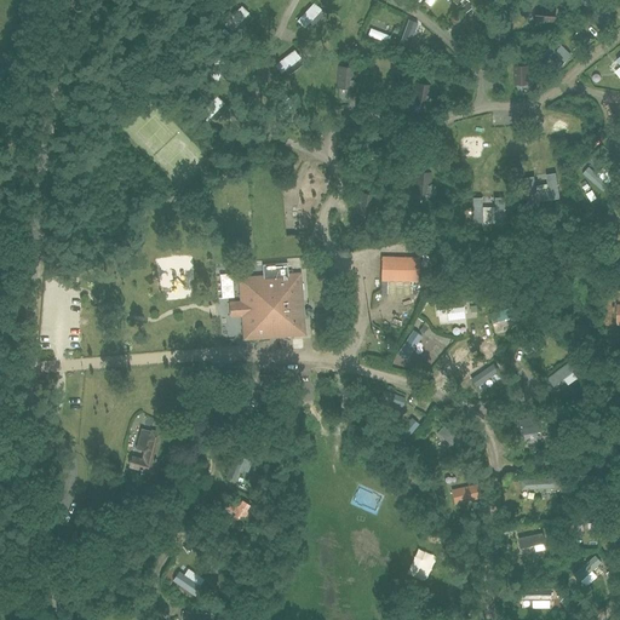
[(314,3),(297,21),(305,28),(322,10),(314,3)]
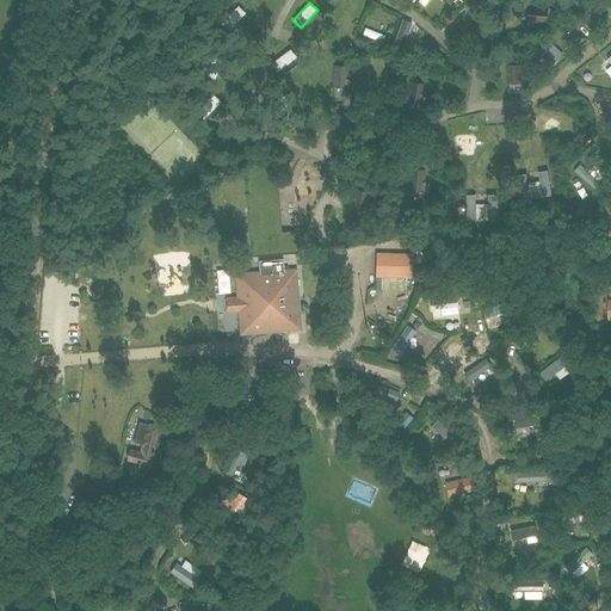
[(528,22),(547,24),(549,7),(530,5),(528,22)]
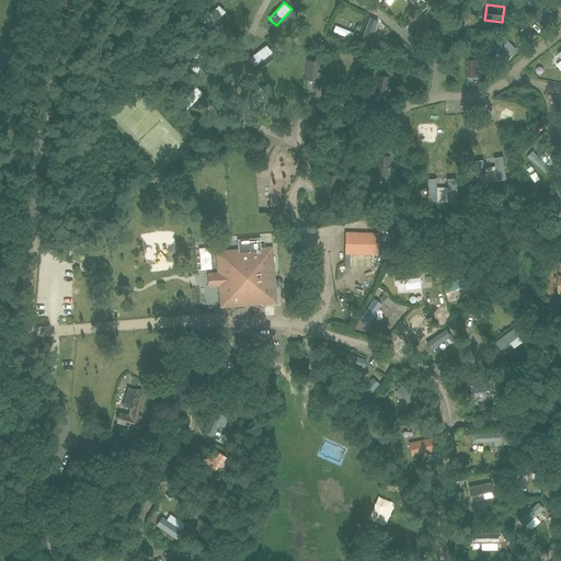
[(218,6),(203,22),(209,29),(226,12),(218,6)]
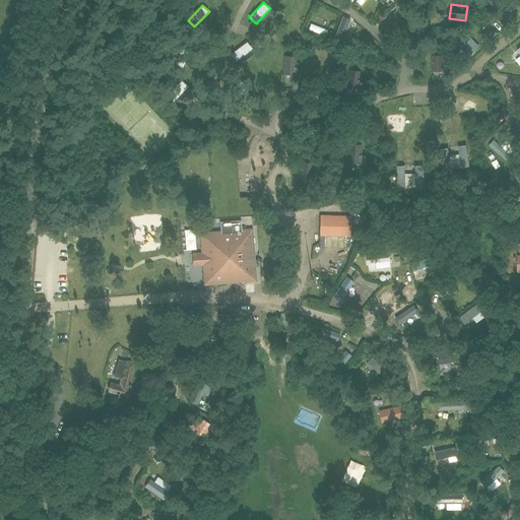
[(247,42),(230,55),(236,62),(252,49),(247,42)]
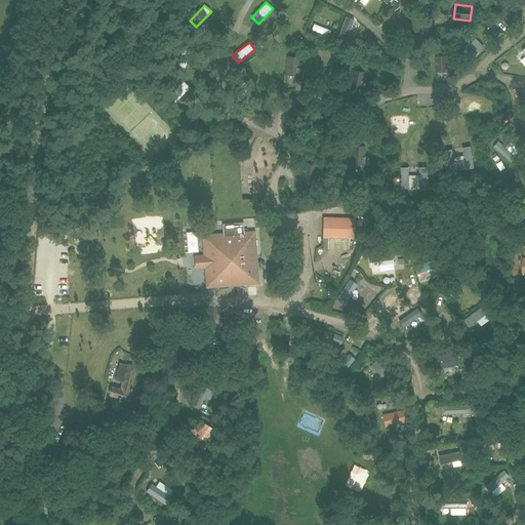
[(186,44),(176,64),(186,68),(194,48),(186,44)]
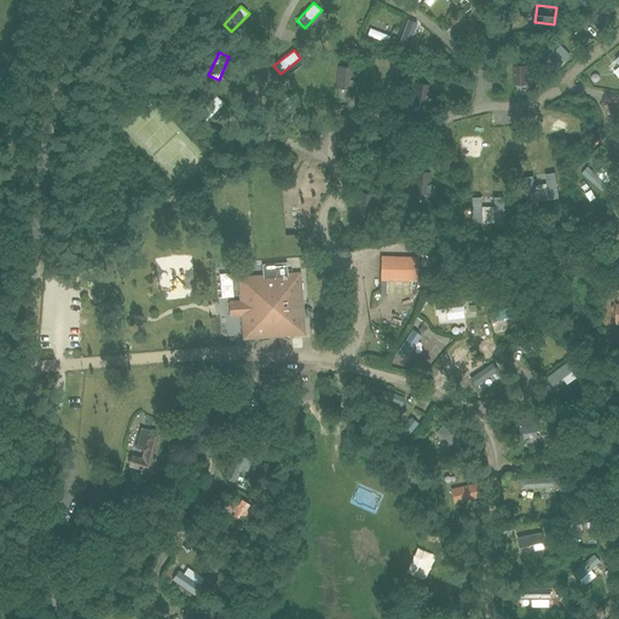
[(513,65),(513,85),(530,85),(528,65),(513,65)]
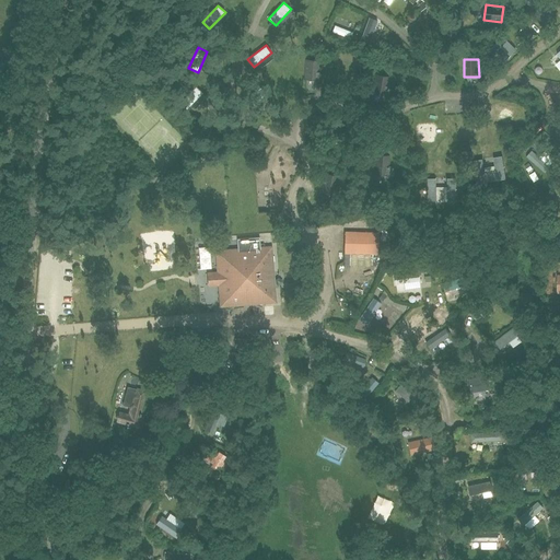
[(305,62),(303,80),(318,80),(319,63),(305,62)]
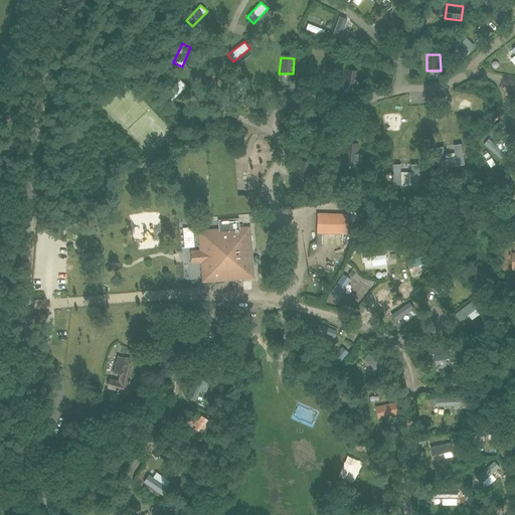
[(355,87),(358,71),(344,68),(342,84),(355,87)]
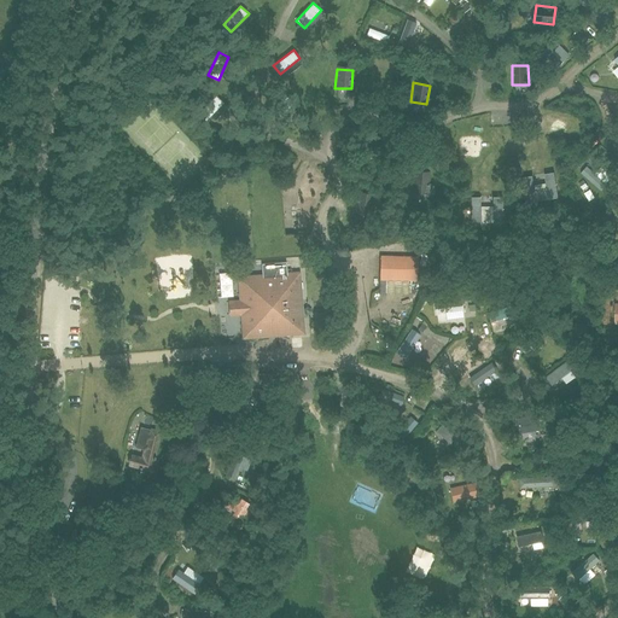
[(290,94),(272,111),(280,120),(297,101),(290,94)]
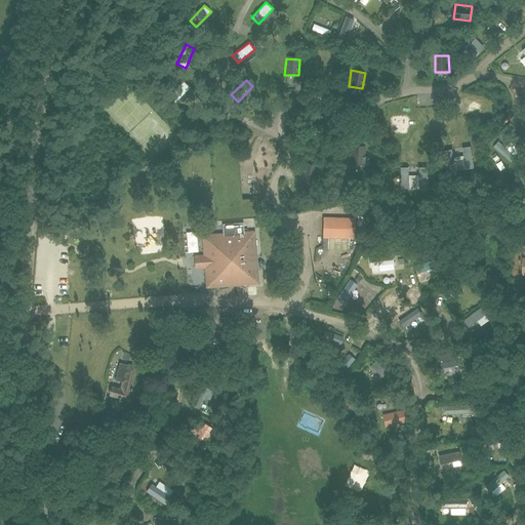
[(185,82),(170,97),(177,104),(192,88),(185,82)]
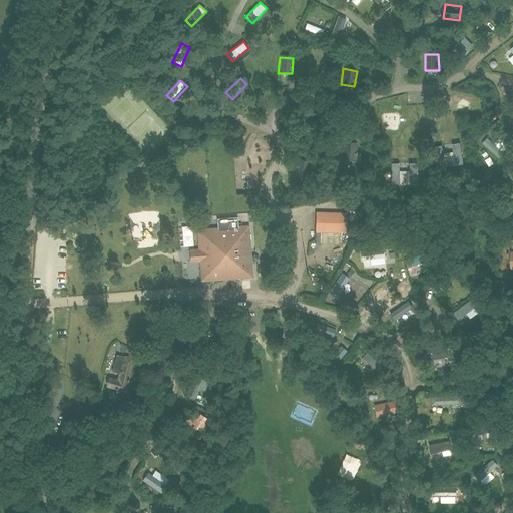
[(307,128),(322,128),(322,116),(307,116),(307,128)]
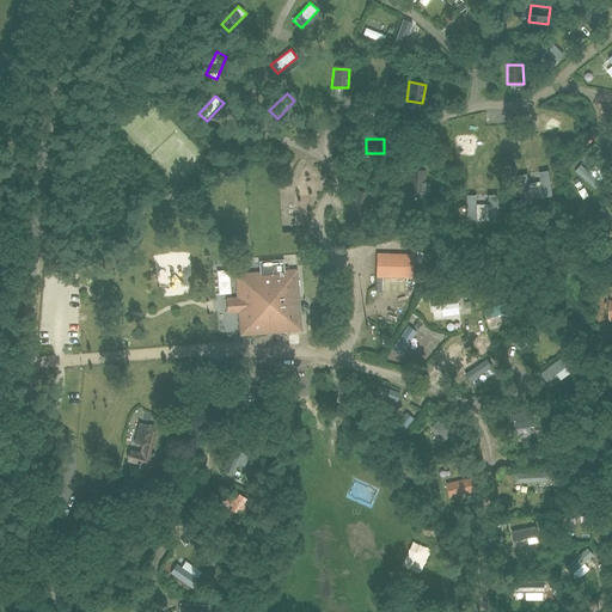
[(410,169),(407,190),(422,193),(426,170),(410,169)]
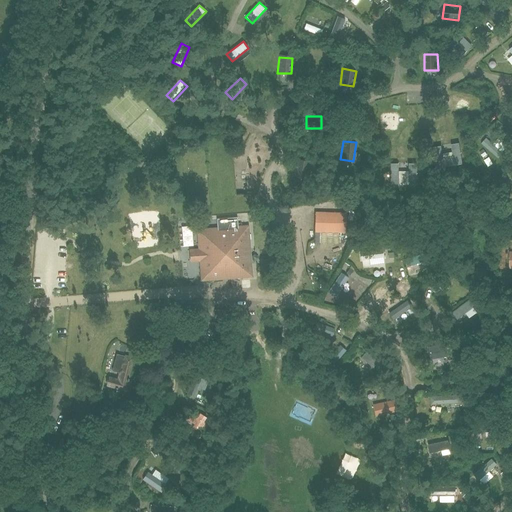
[(433,147),(436,168),(462,164),(459,143),(433,147)]
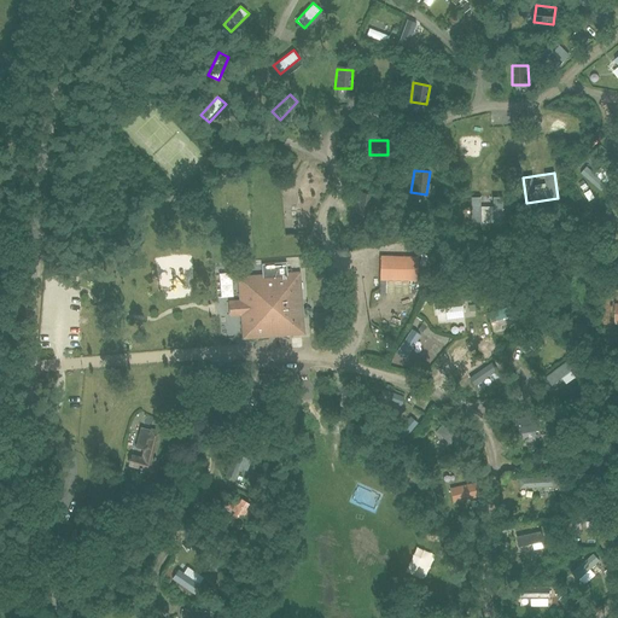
[(357,192),(354,214),(369,216),(373,194),(357,192)]
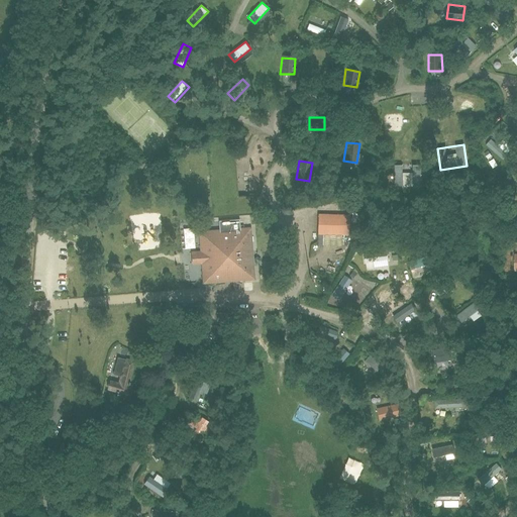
[(393,166),(393,187),(419,187),(419,165),(393,166)]
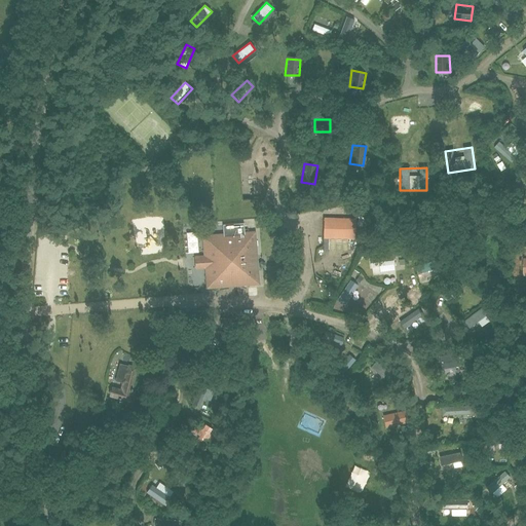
[(518,216),(525,213),(522,204),(514,208),(518,216)]
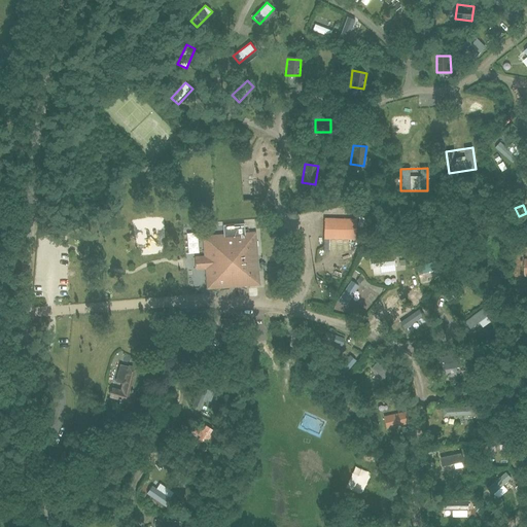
[(323,239),(355,240),(355,219),(323,218),(323,239)]
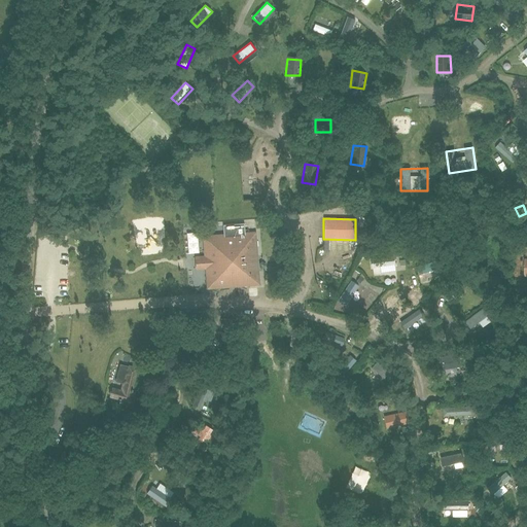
[(254,233),(245,234),(244,223),(222,225),(223,236),(203,237),(205,257),(198,257),(199,269),(206,269),(208,288),(258,284),(257,262),(262,261),(261,256),(256,257),(254,233)]
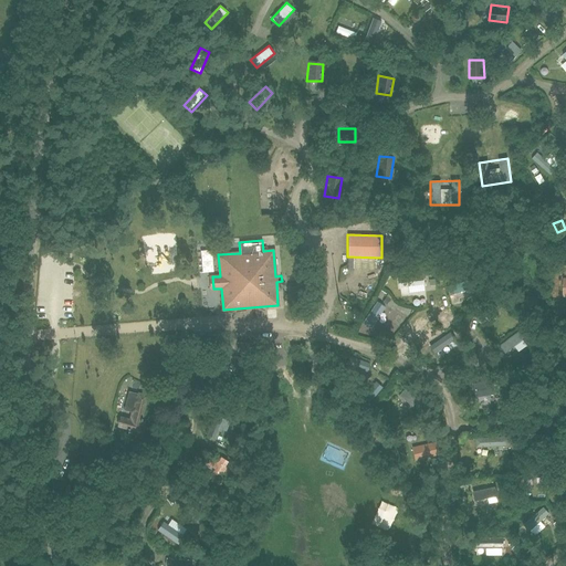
[(472,281),(461,280),(461,292),(472,293),(472,281)]
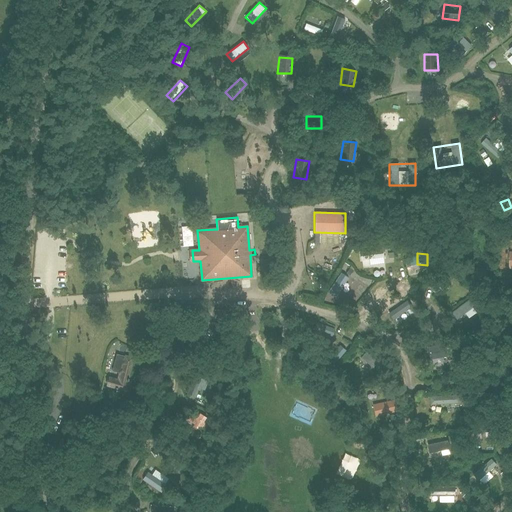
[(384,254),(372,256),(373,264),(386,262),(384,254)]
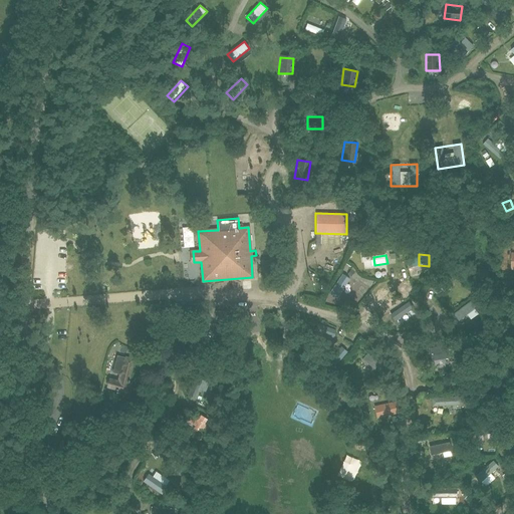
[(343,279),(347,283),(355,274),(351,271),(343,279)]
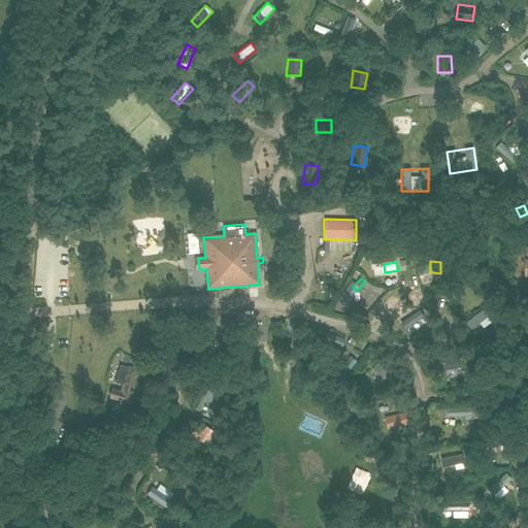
[(386,359),(380,364),(387,372),(393,367),(386,359)]
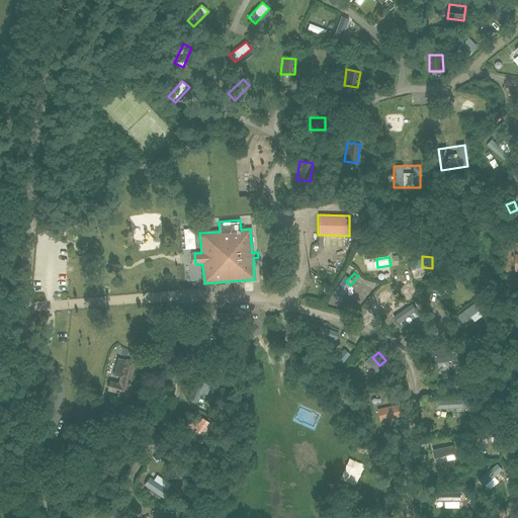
[(108,391),(124,395),(127,384),(134,362),(126,360),(119,384),(110,381),(108,391)]
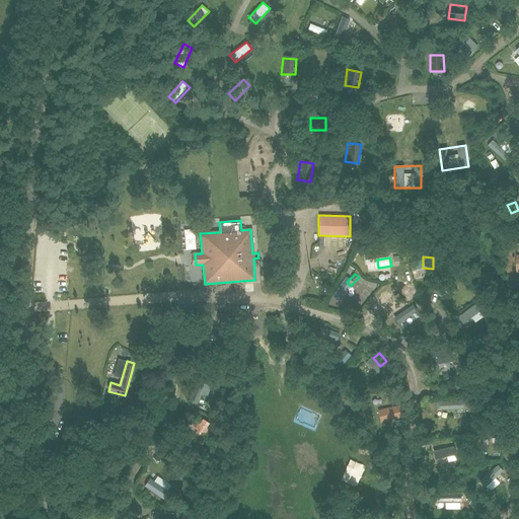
[(206,380),(202,396),(210,398),(214,381),(206,380)]
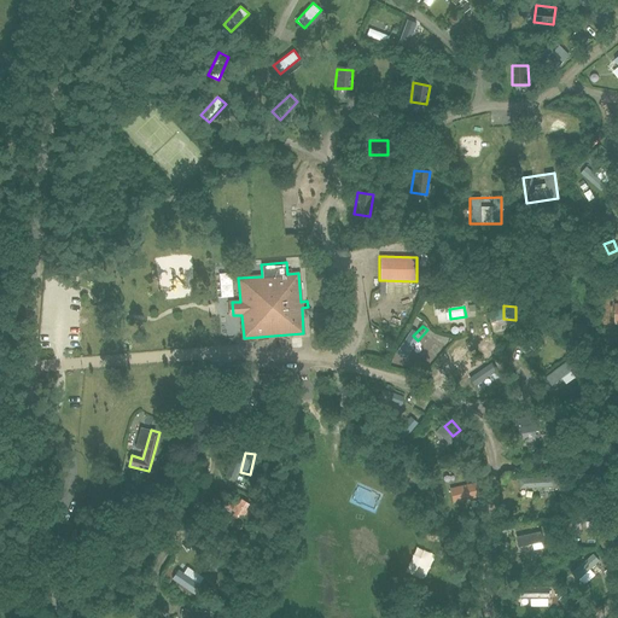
[(566,472),(528,474),(528,485),(567,483),(566,472)]
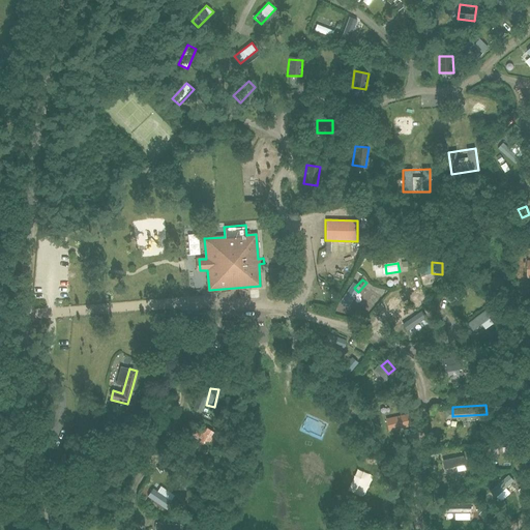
[(211,429),(206,424),(200,432),(211,441),(222,429),(214,424),(211,429)]
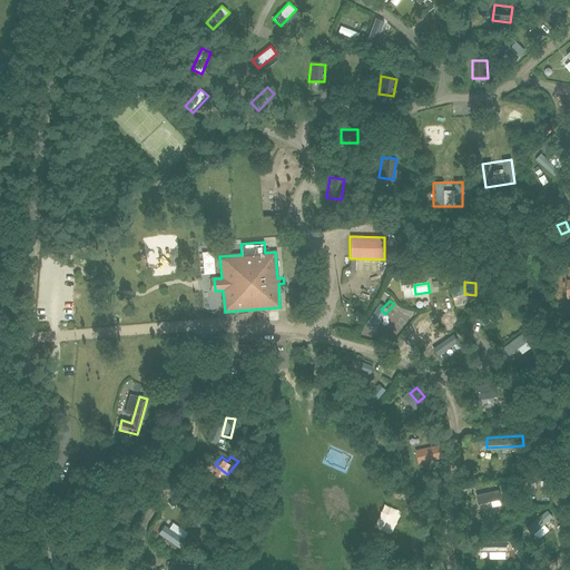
[(508,489),(488,492),(490,507),(510,503),(508,489)]
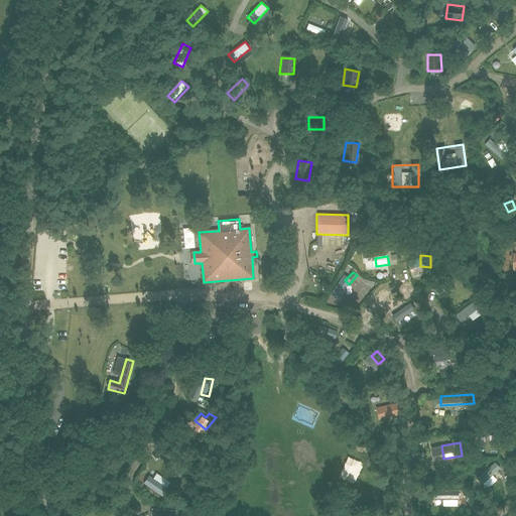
[(159,457),(146,478),(153,482),(166,461),(159,457)]
